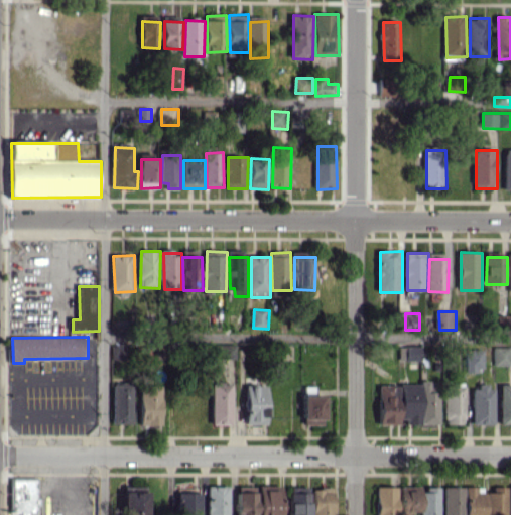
[(162,374),(163,347),(149,347),(148,373),(162,374)]
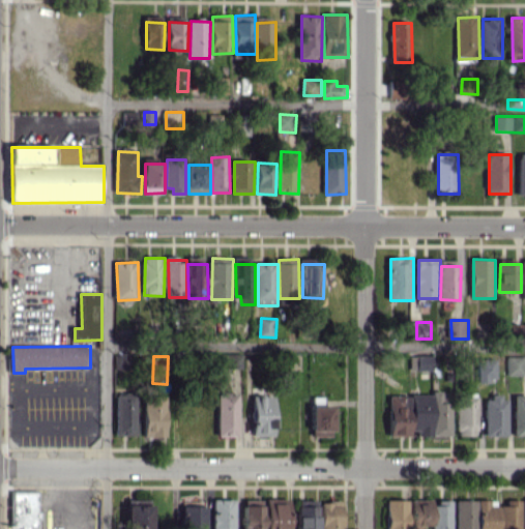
[(413,356),(413,371),(435,372),(436,356),(413,356)]
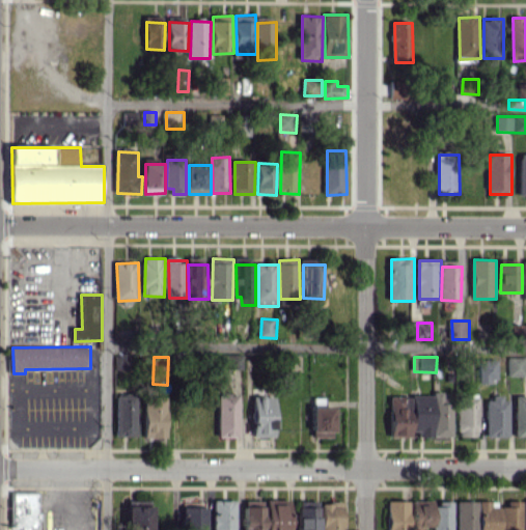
[(511,377),(525,377),(525,358),(510,358),(511,377)]
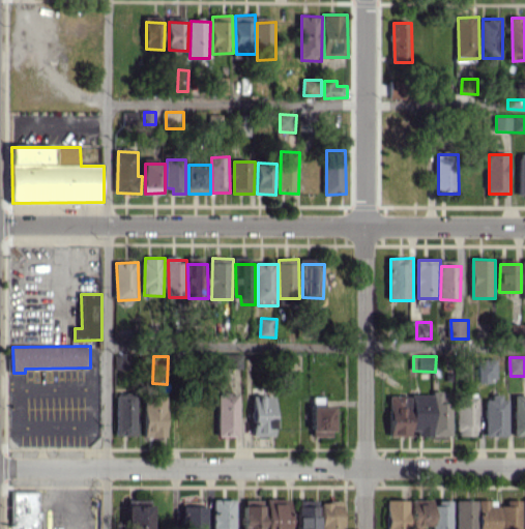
[(480,383),(499,382),(499,360),(480,360),(480,383)]
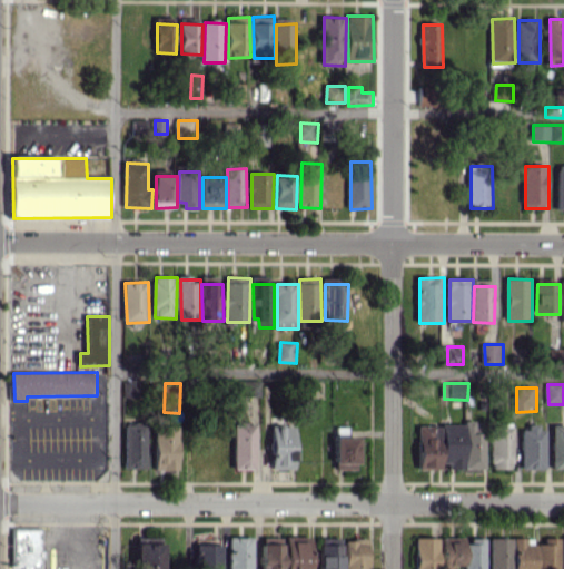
[(258,424),(236,424),(236,470),(258,470),(258,424)]
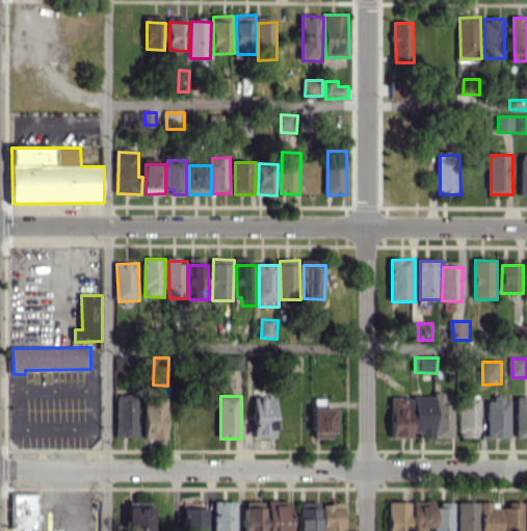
[(415,396),(416,437),(456,437),(456,404),(447,405),(447,396),(415,396)]
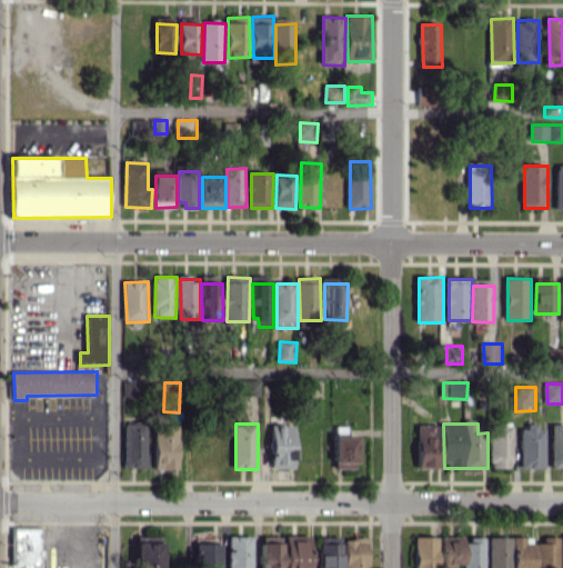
[(562,425),(554,424),(553,468),(562,468),(562,425)]
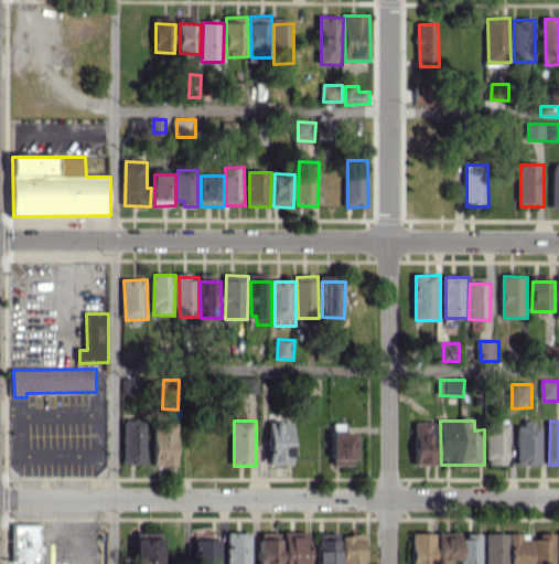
[(126,465),(148,465),(148,422),(126,422),(126,465)]
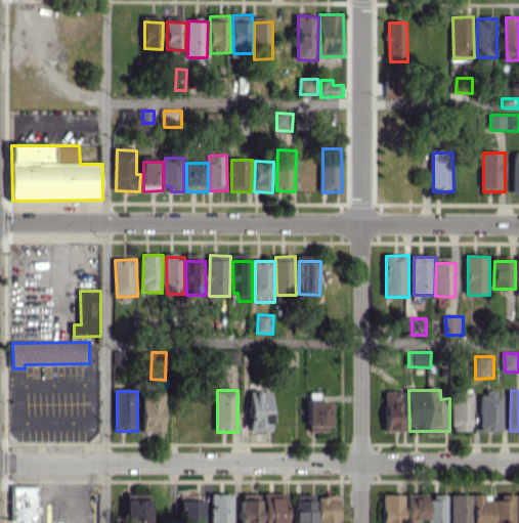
[(168,392),(145,392),(145,432),(167,433),(168,392)]
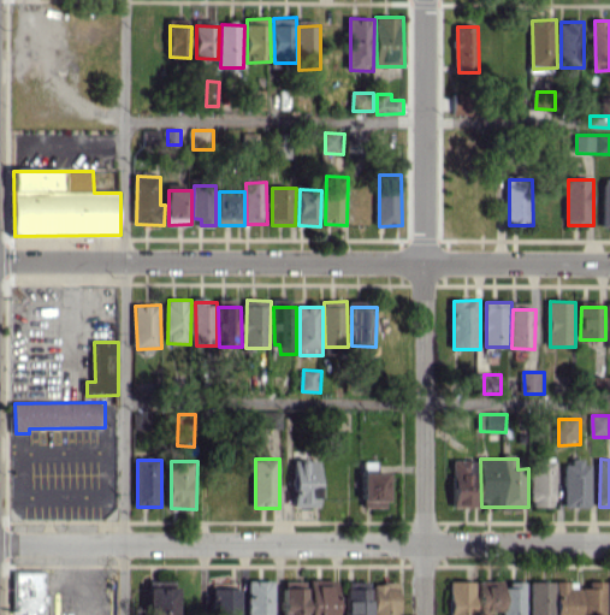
[(321,508),(321,461),(296,461),(295,507),(321,508)]
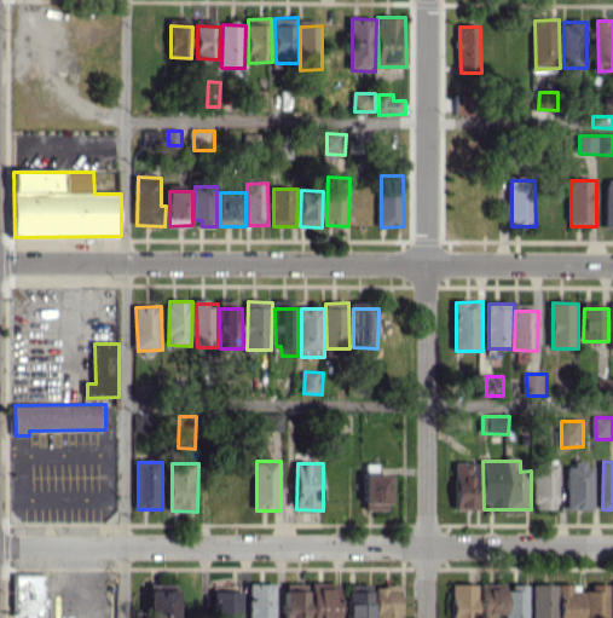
[(457,510),(481,510),(480,463),(457,463),(457,510)]
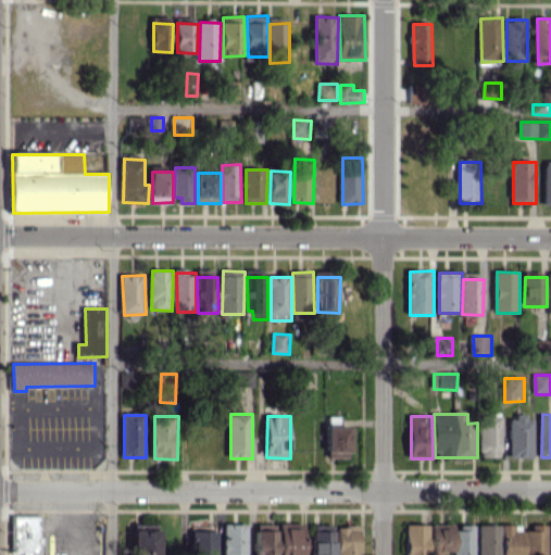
[(481,457),(503,458),(504,417),(483,417),(481,457)]
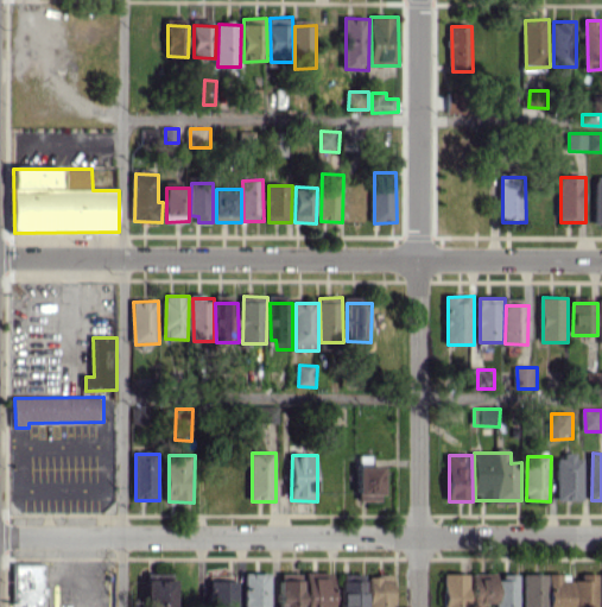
[(559,456),(561,501),(585,501),(584,456),(559,456)]
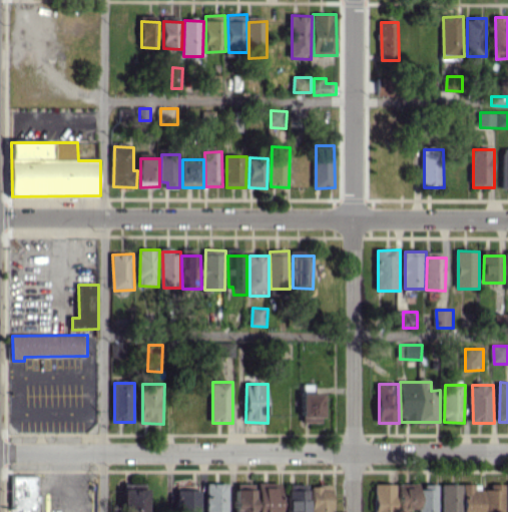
[(325,394),(303,394),(303,423),(325,423),(325,394)]
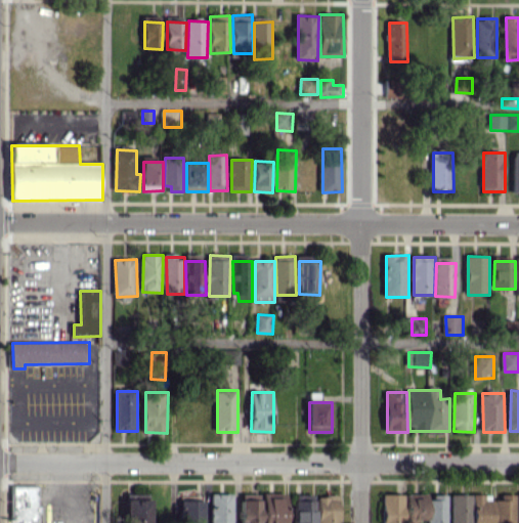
[(264,494),(265,522),(289,522),(288,493),(264,494)]
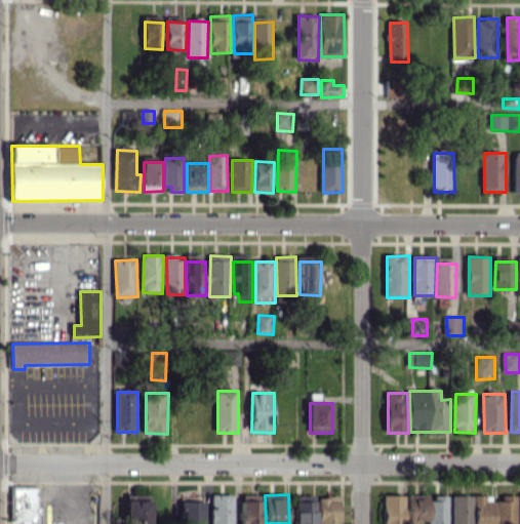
[(235,523),(235,495),(213,495),(213,523),(235,523)]
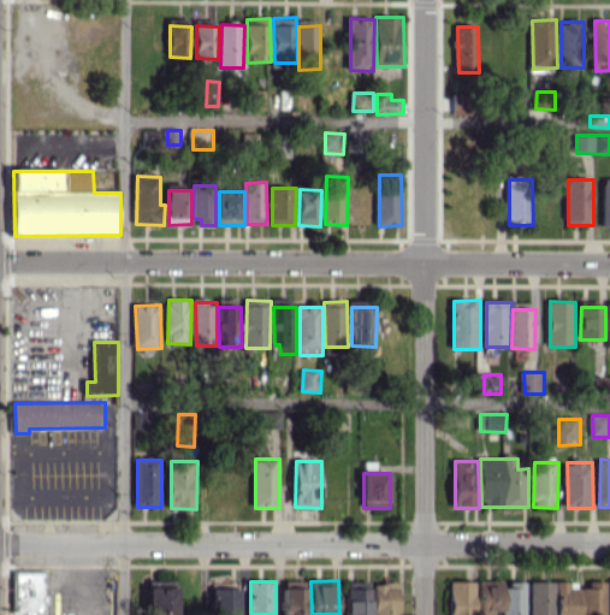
[(308,614),(308,581),(285,581),(285,614),(308,614)]
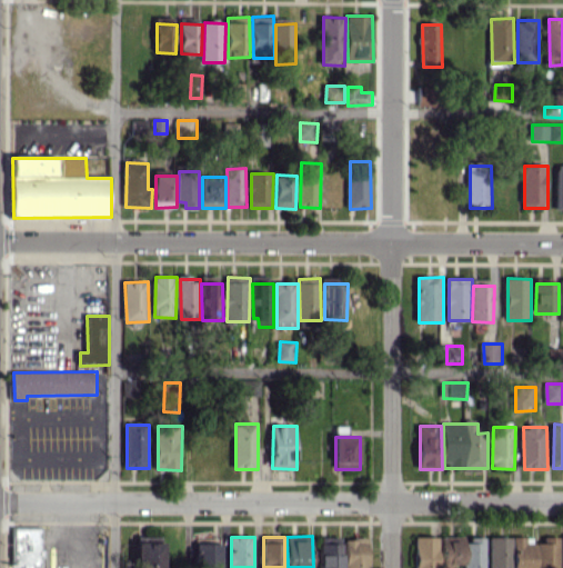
[(343,567),(343,537),(322,538),(322,567),(343,567)]
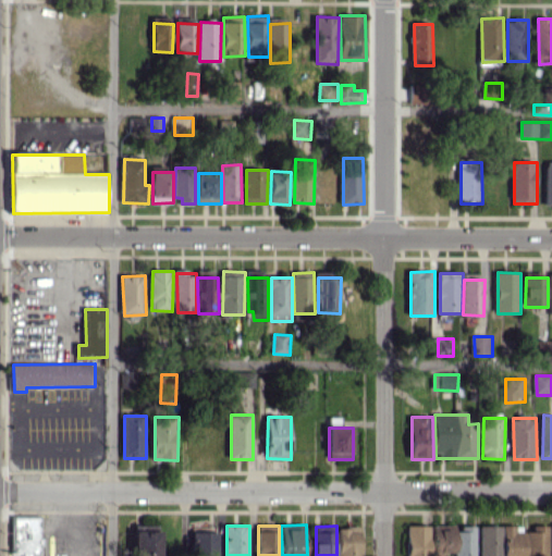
[(430,555),(431,527),(411,526),(409,555),(430,555)]
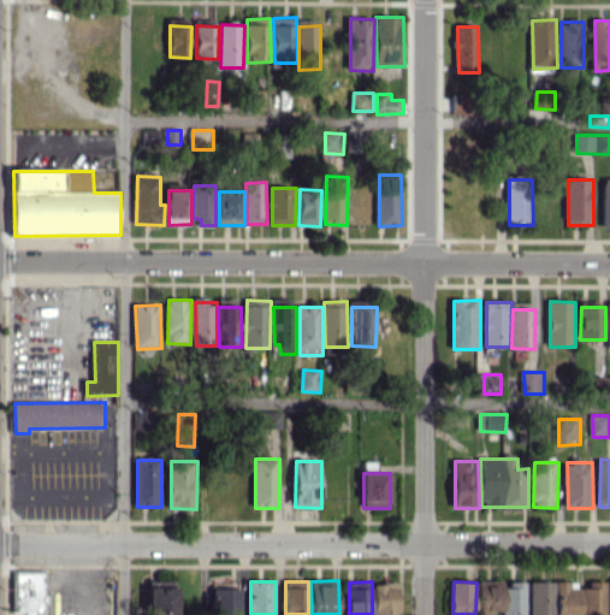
[(555,614),(556,583),(533,581),(532,614),(555,614)]
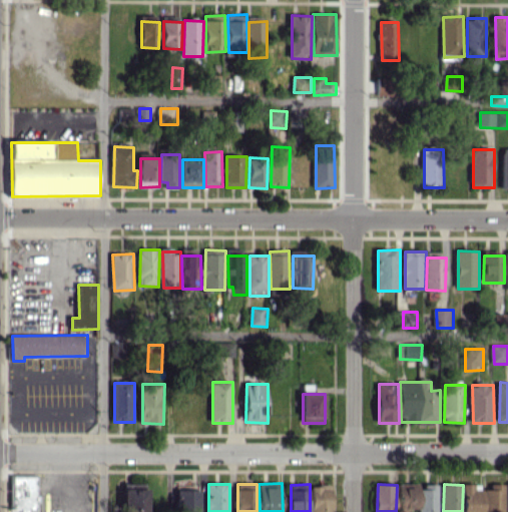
[(464,485),(465,511),(484,511),(484,484),(464,485)]
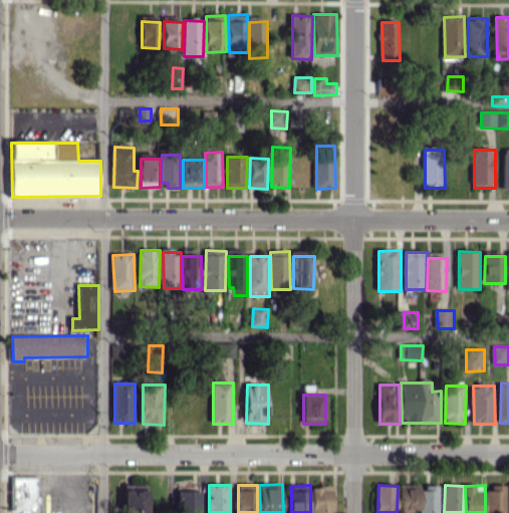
[(441,512),(442,486),(428,486),(428,487),(401,486),(401,511),(422,511),(421,512),(441,512)]
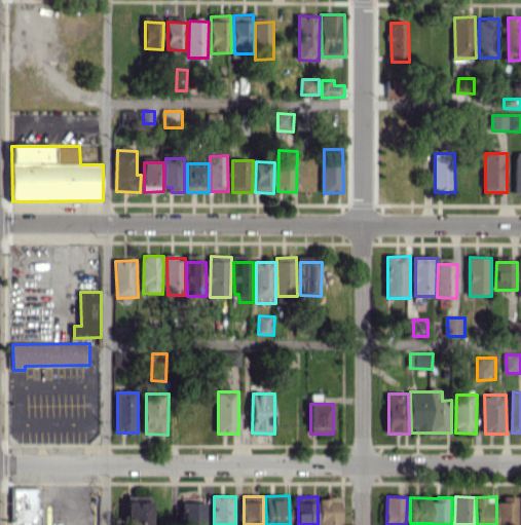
[(152,524),(152,498),(126,498),(127,524),(152,524)]
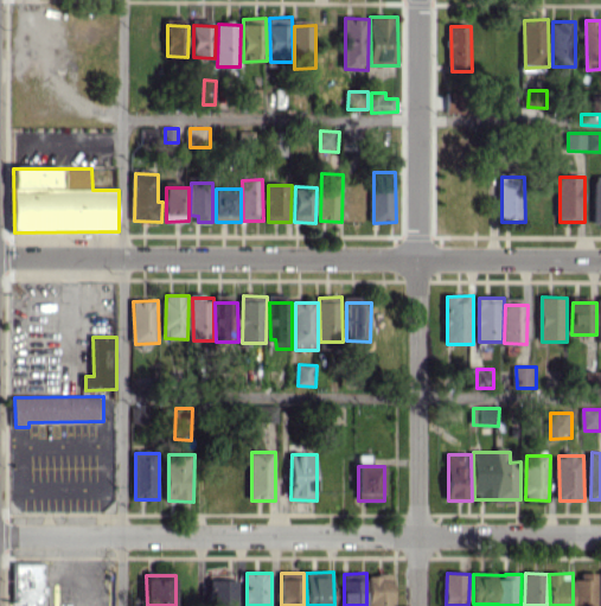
[(395,605),(396,575),(371,575),(370,605),(395,605)]
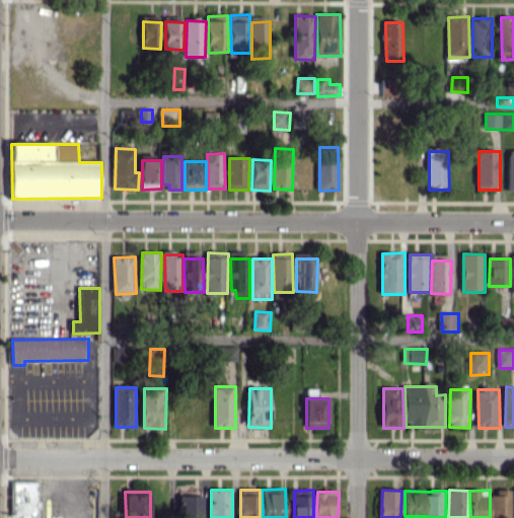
[(513,517),(513,492),(492,492),(492,517),(513,517)]
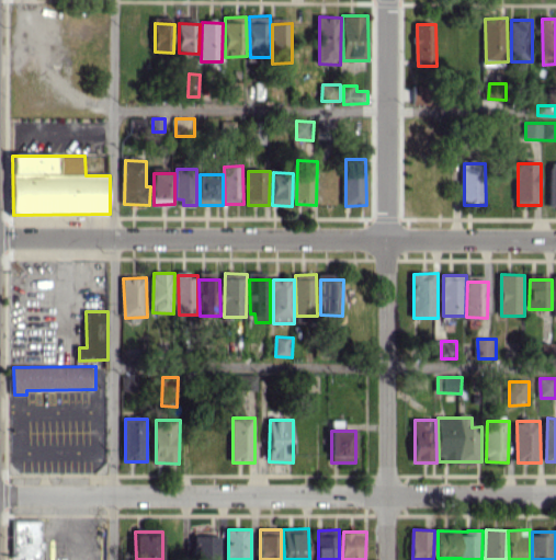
[(222,559),(222,533),(195,533),(195,559),(222,559)]
